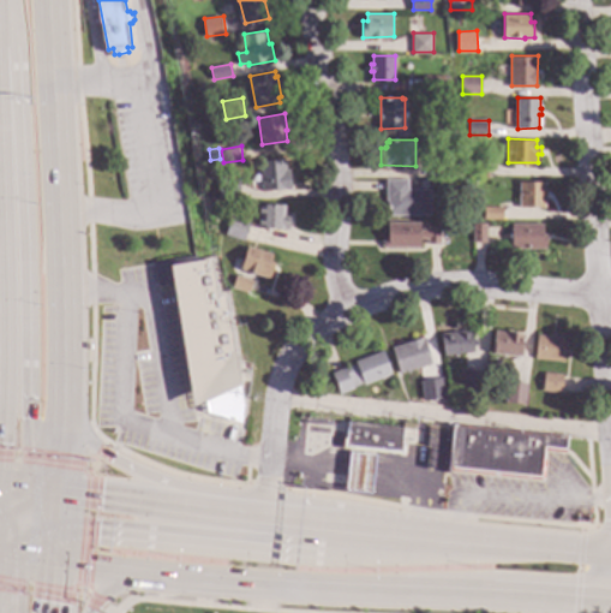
[(287,168),(291,168),(292,188),(263,191),(262,183),(263,183),(262,161),(286,159),(287,168)]
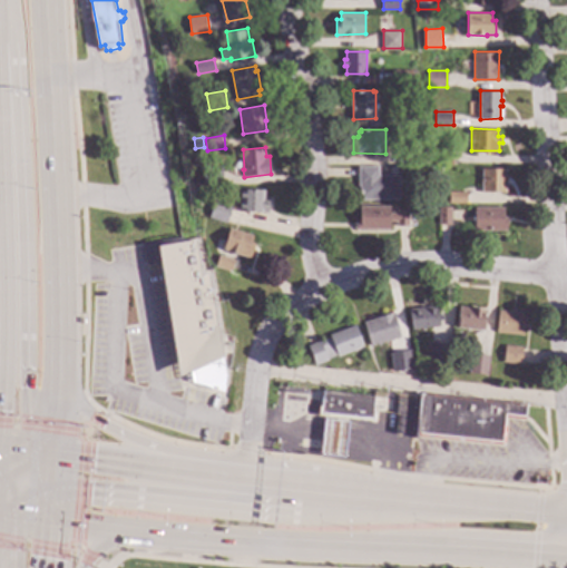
[(380,175),(400,175),(400,198),(361,198),(361,185),(360,185),(360,166),(380,166),(380,175)]
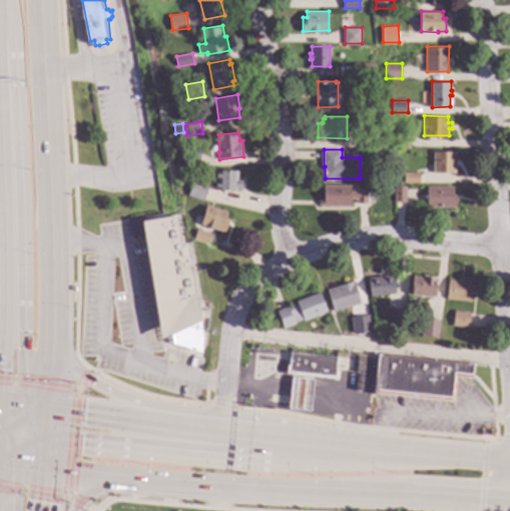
[(456,153),(457,153),(456,172),(435,172),(435,150),(456,151),(456,153)]
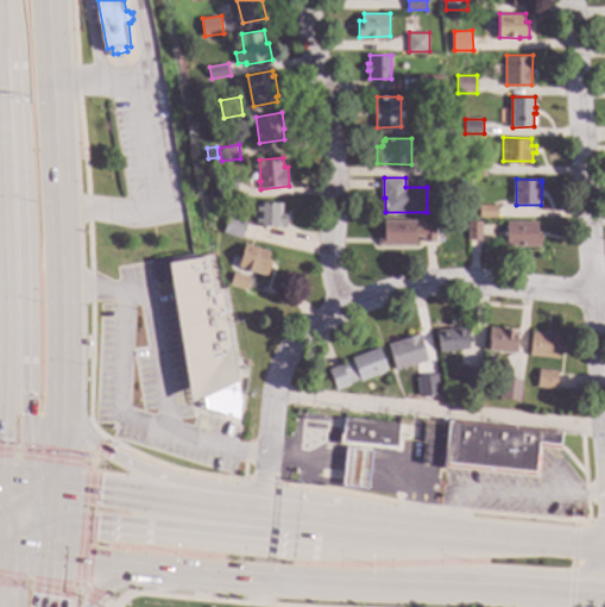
[(285,202),(284,210),(288,210),(288,226),(257,225),(258,201),(285,202)]
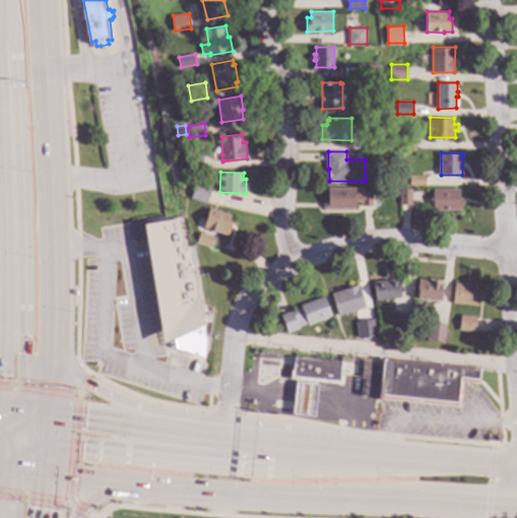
[(427,184),(410,184),(410,174),(427,173),(427,184)]
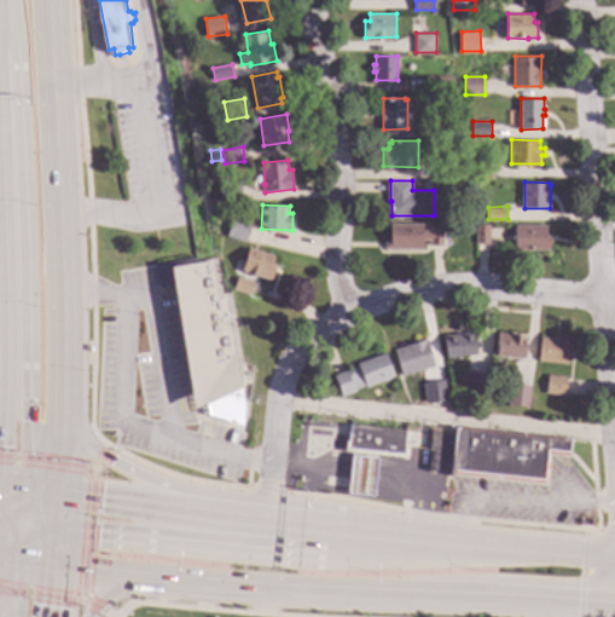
[(253,223),(248,241),(227,235),(233,217),(253,223)]
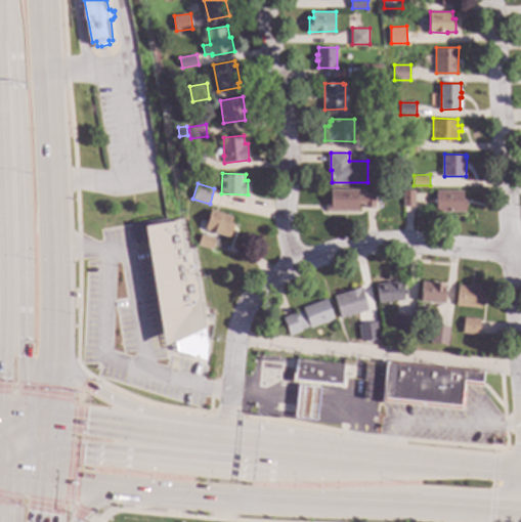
[(359,194),(365,194),(365,191),(376,191),(376,207),(366,207),(366,202),(359,202),(359,209),(329,210),(330,203),(332,203),(332,188),(359,188),(359,194)]
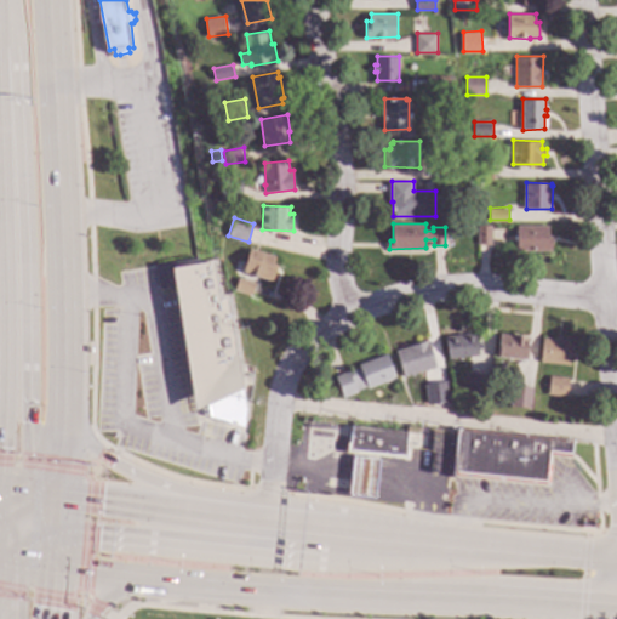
[(491,244),(479,244),(479,225),(492,225),(491,244)]
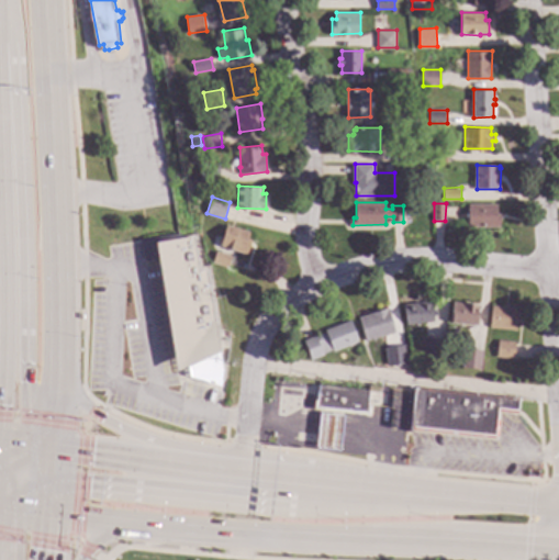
[(498,213),(501,213),(500,226),(469,225),(469,203),(498,203),(498,213)]
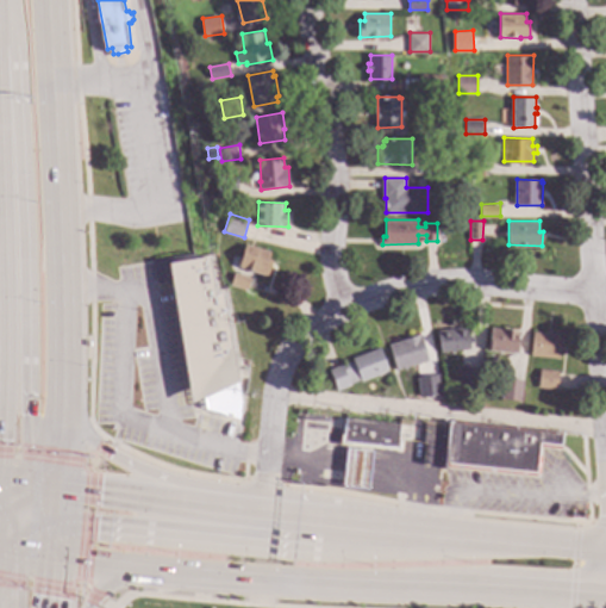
[(273,252),(270,259),(274,260),(268,275),(239,266),(247,243),(273,252)]
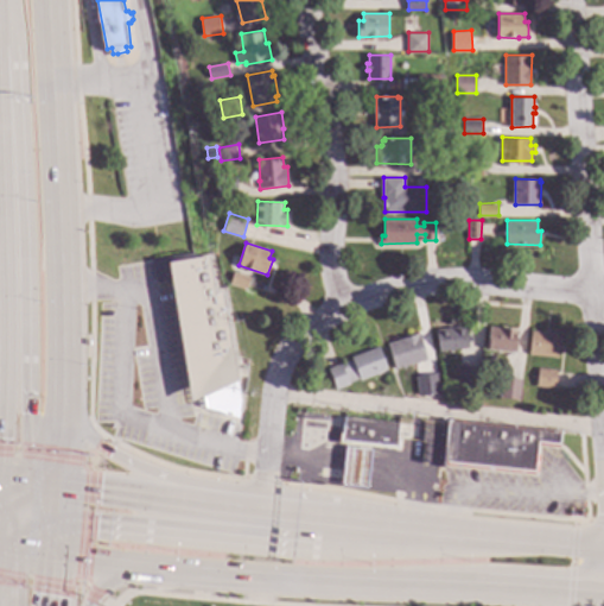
[(215,291),(224,290),(241,396),(240,417),(211,409),(208,390),(191,401),(169,262),(209,254),(215,291)]
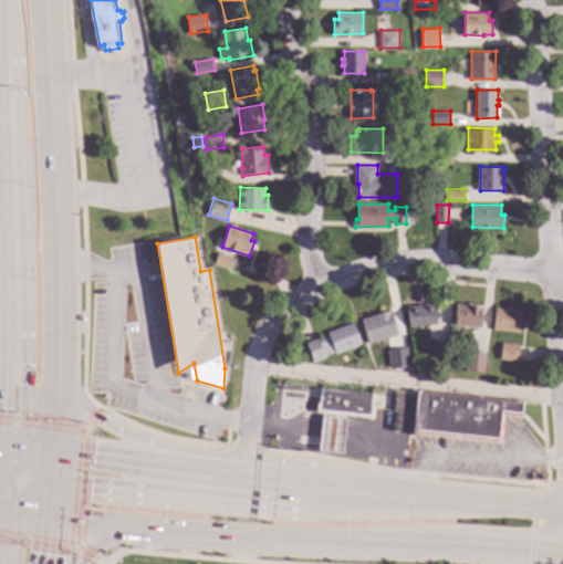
[(233,257),(230,268),(216,263),(219,252),(233,257)]
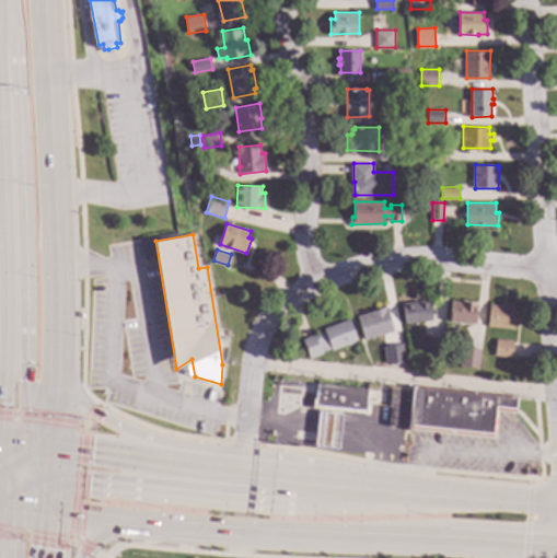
[(430,299),(433,320),(406,323),(404,302),(430,299)]
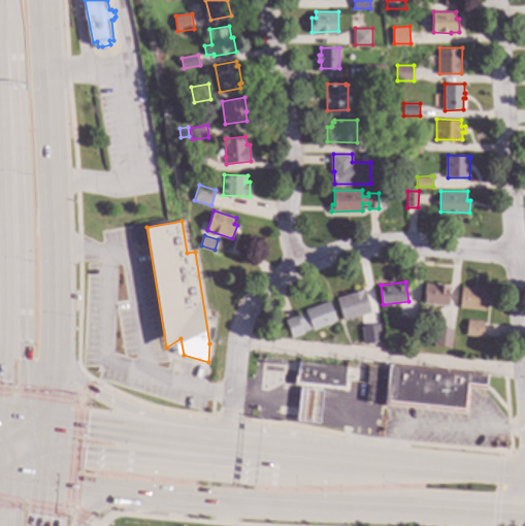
[(452,286),(450,305),(426,302),(428,283),(452,286)]
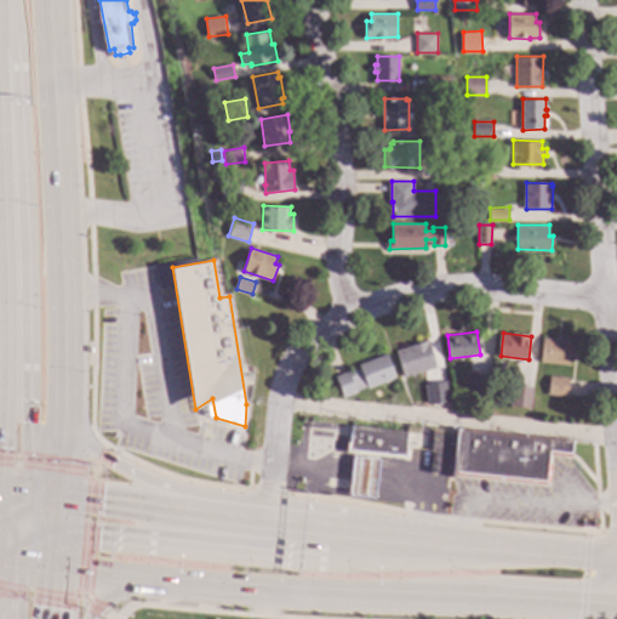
[(573,340),(571,364),(541,361),(544,338),(573,340)]
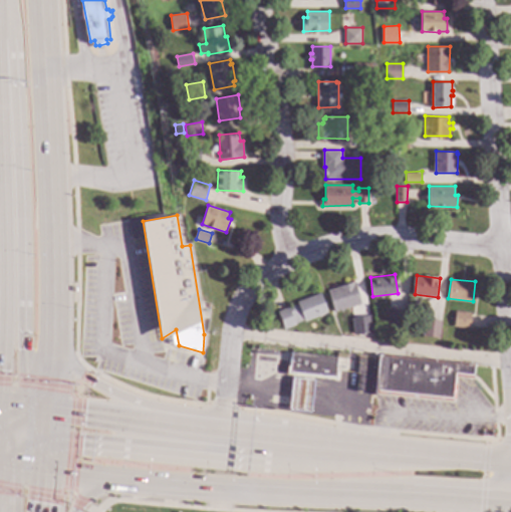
[(362,302),(335,310),(329,289),(355,281),(362,302)]
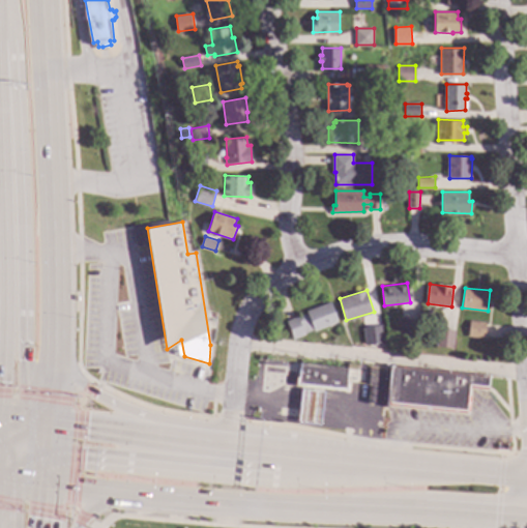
[(339,321),(315,330),(315,329),(305,332),(305,334),(295,339),(288,320),(309,313),(308,310),(331,301),(339,321)]
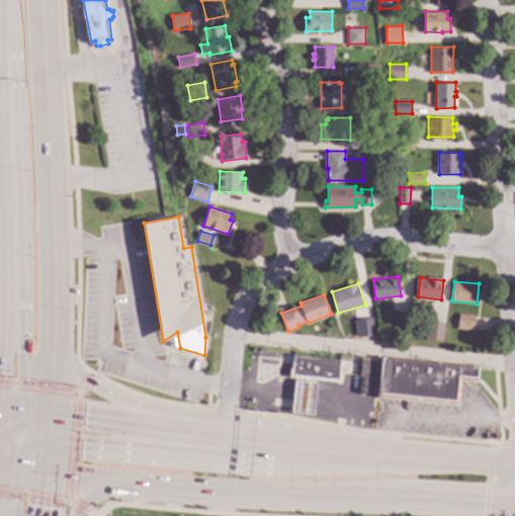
[(412,312),(410,330),(392,328),(394,311),(412,312)]
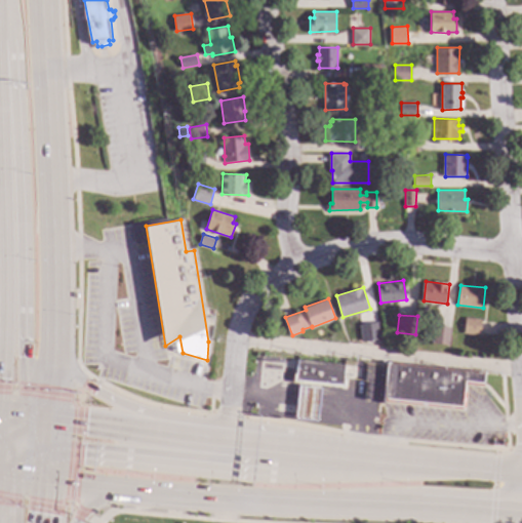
[(482,319),(481,333),(465,331),(467,317),(482,319)]
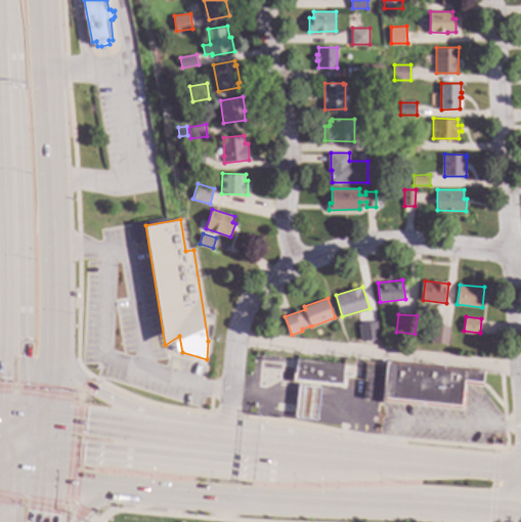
[(384,337),(365,341),(361,323),(381,319),(384,337)]
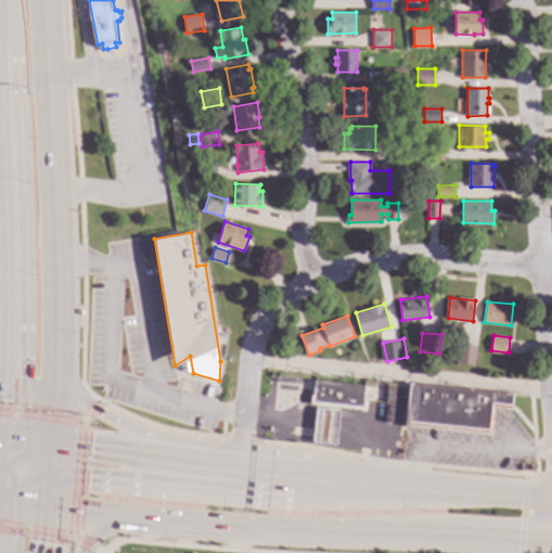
[(460,343),(478,345),(476,364),(458,362),(460,343)]
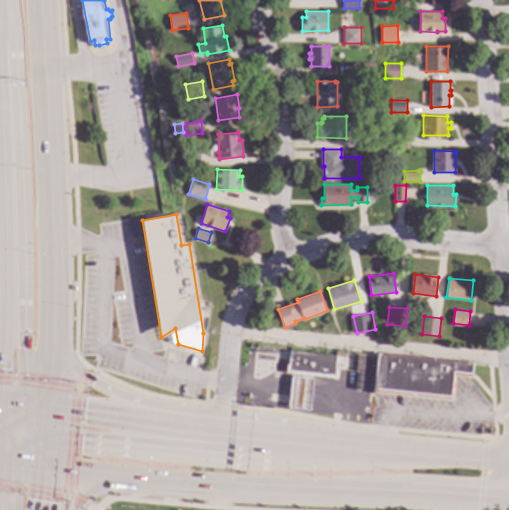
[(290,350),(290,349),(338,354),(337,355),(354,357),(353,369),(338,367),(337,377),(286,372),(287,363),(289,363),(289,362),(271,360),(272,349),(290,350)]
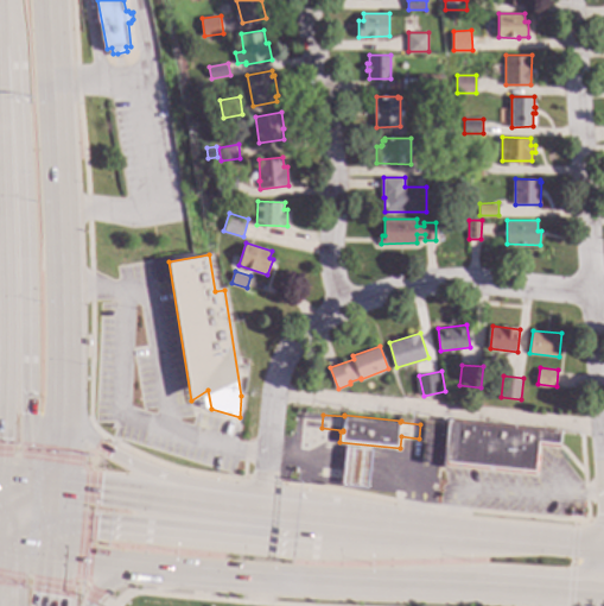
[(561,431),(560,443),(538,441),(535,471),(444,461),(449,420),(561,431)]
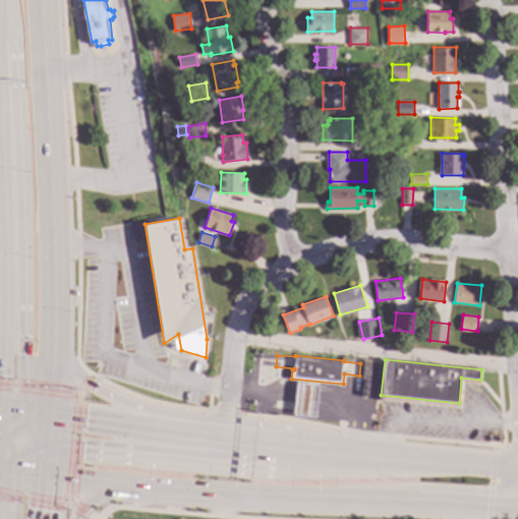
[(319,385),(315,416),(294,413),(298,383),(319,385)]
